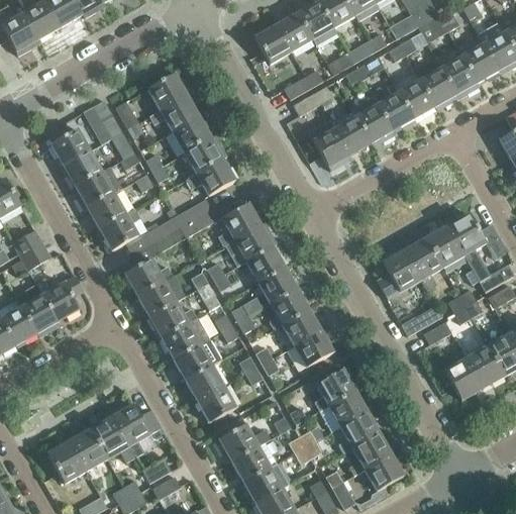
[(38,40),(61,27),(45,0),(23,13),(38,40)]
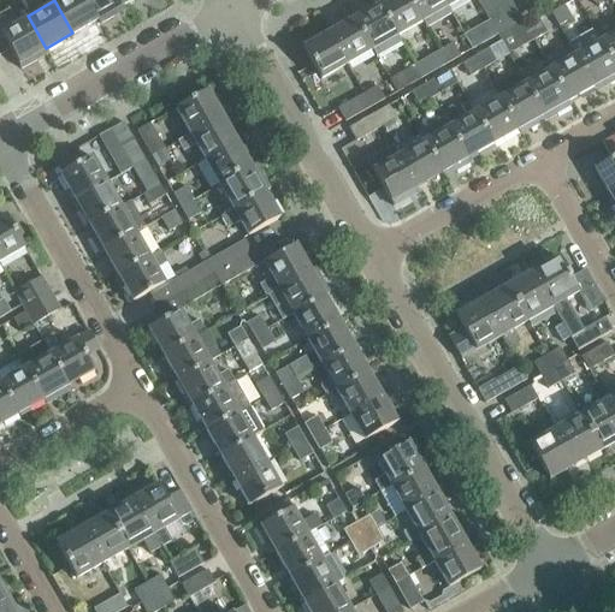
[(72,33),(99,18),(88,0),(54,0),(72,33)]
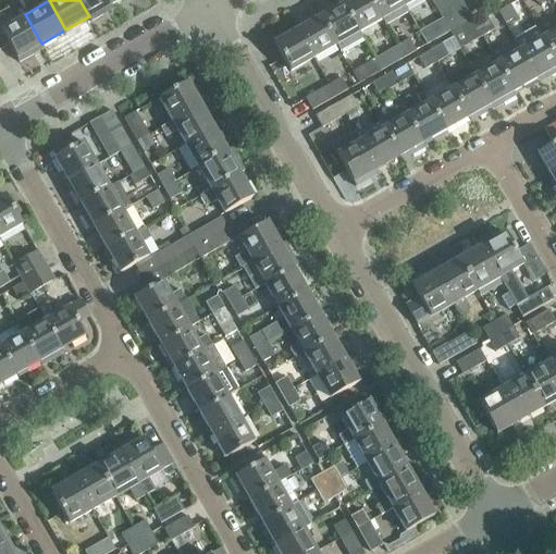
[(102,9),(112,3),(110,0),(79,0),(89,16),(91,20),(104,12),(102,9)]
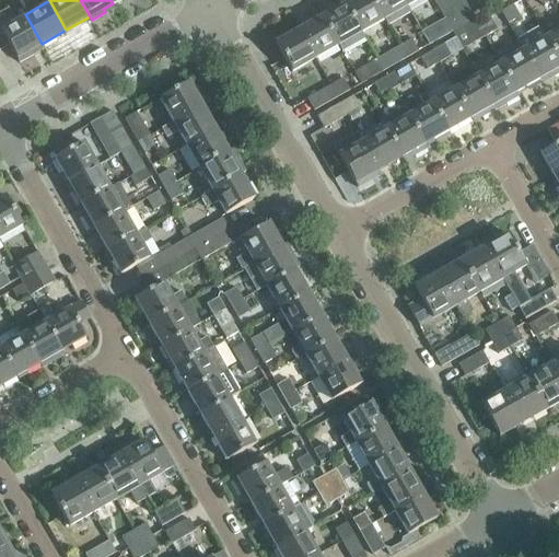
[(364,36),(361,30),(345,1),(344,0),(339,0),(329,6),(332,9),(322,14),(338,43),(341,49),(364,36)]
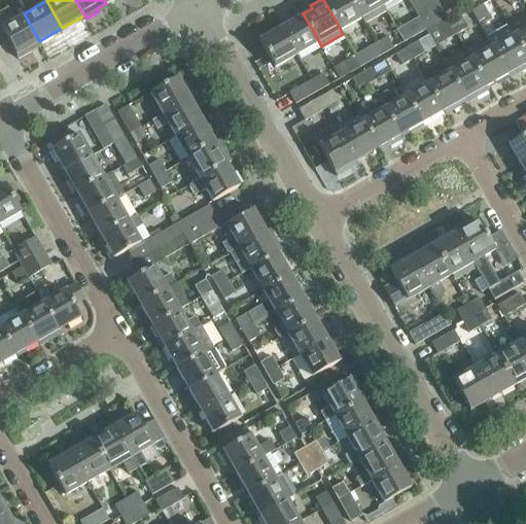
[(326,0),(324,1),(340,28),(361,16),(361,15),(352,0),(326,0)]
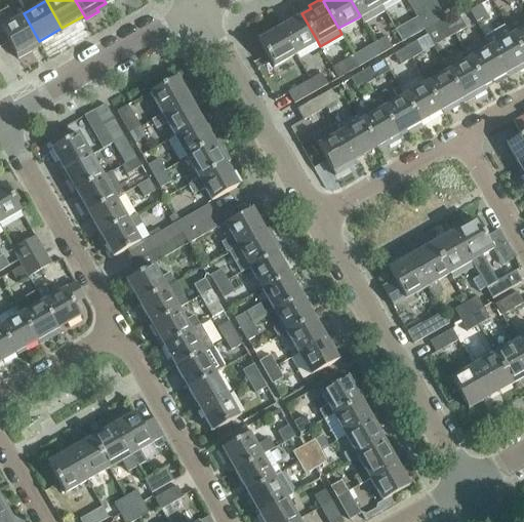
[(381,3),(379,0),(351,0),(360,15),(360,16),(363,22),(385,9),(381,4),(381,3)]
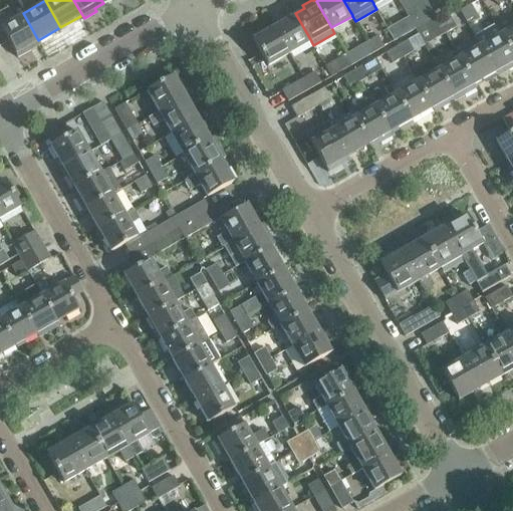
[(371,0),(373,3),(378,0),(400,0),(403,5),(409,15),(415,27),(426,21),(414,0),(371,0)]
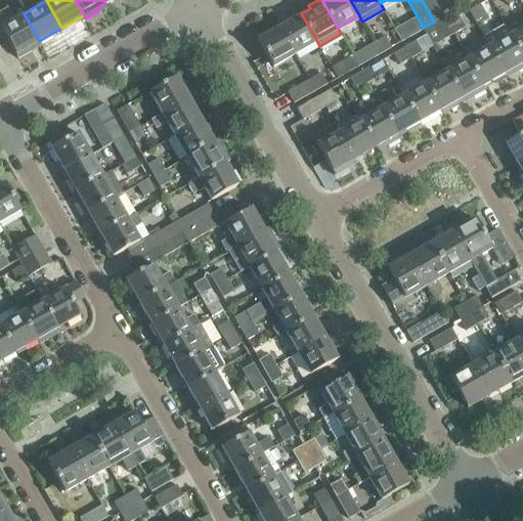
[(422,0),(434,22),(444,15),(435,0),(422,0)]
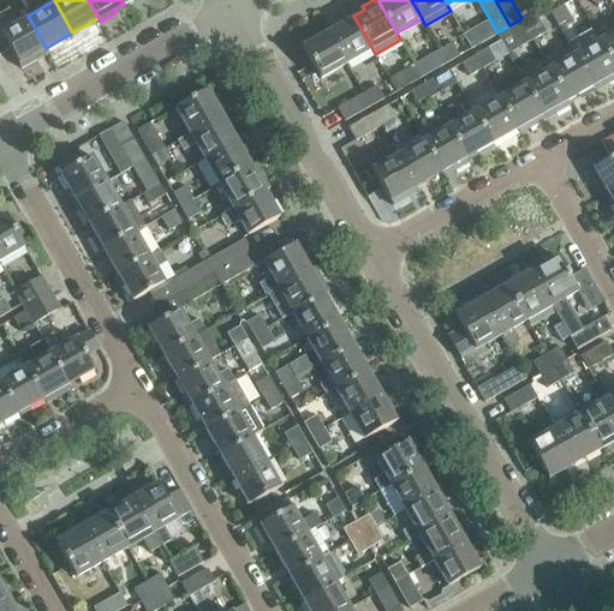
[(559,23),(572,16),(564,3),(552,10),(559,23)]
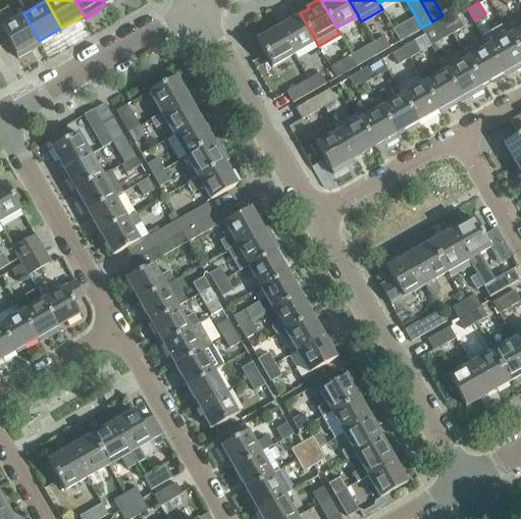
[(23,13),(1,26),(18,57),(33,49),(31,46),(39,41),(23,13)]
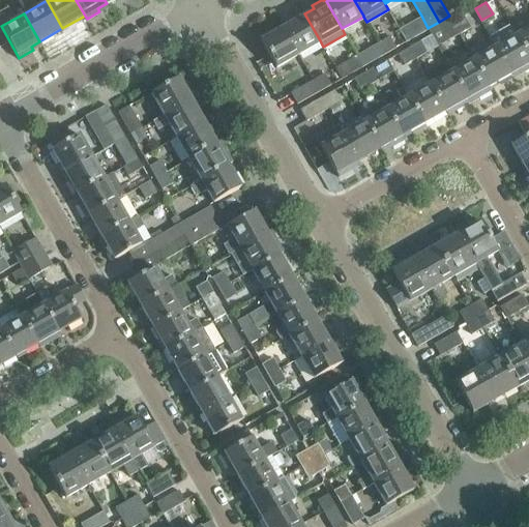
[(304,13),(283,26),(298,53),(320,40),(304,13)]
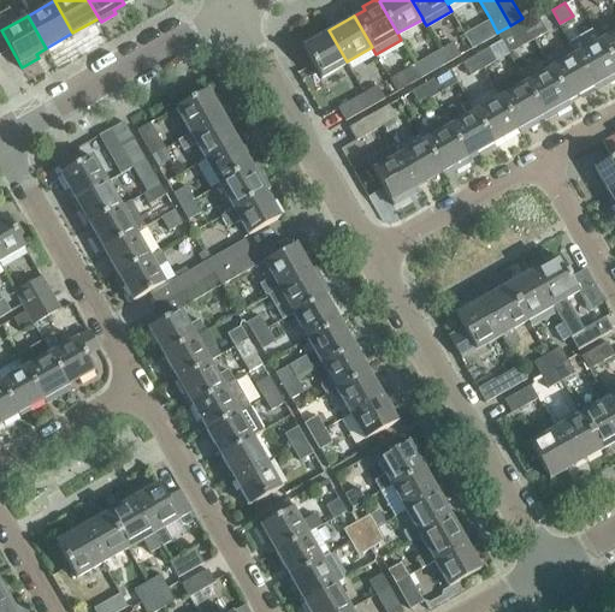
[(534,37),(548,30),(540,17),(527,24),(534,37)]
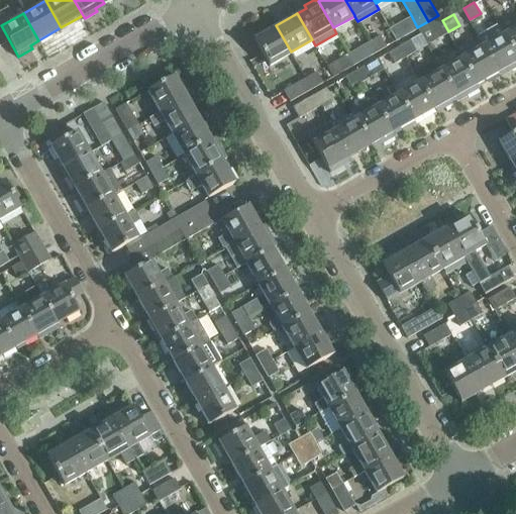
[(417,27),(411,15),(407,17),(413,29),(417,27)]
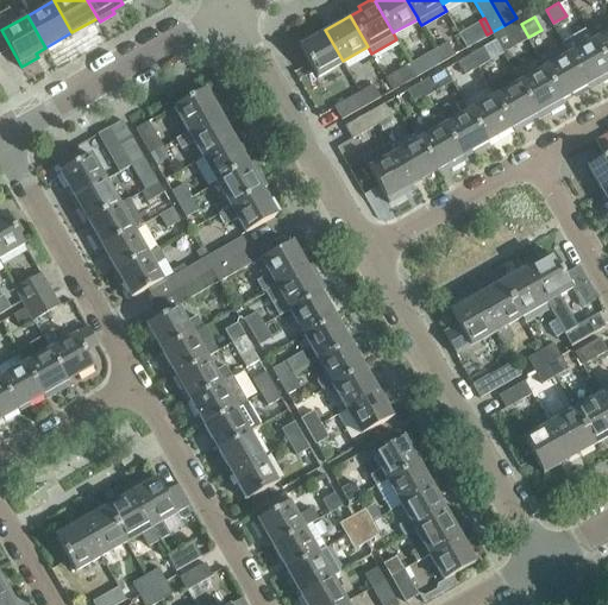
[(515,45),(528,37),(521,24),(508,31),(515,45)]
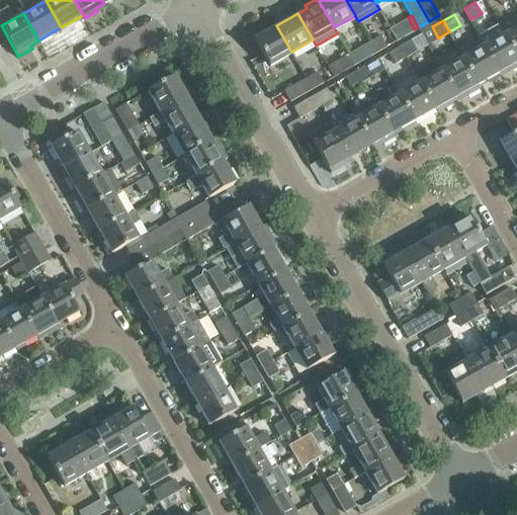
[(405,34),(399,22),(391,27),(397,39),(405,34)]
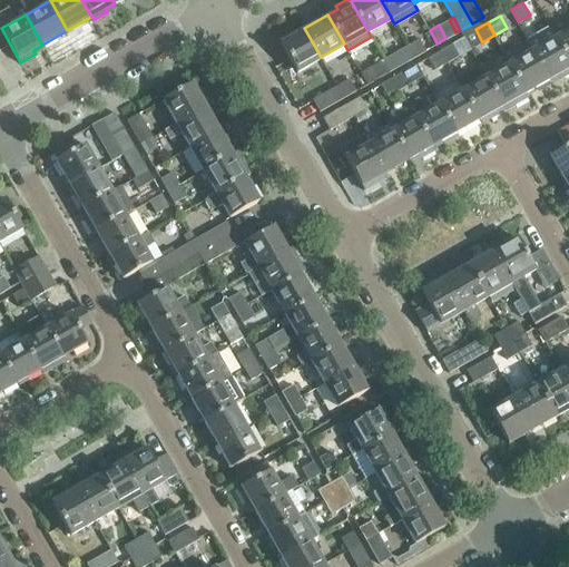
[(559,72),(562,76),(568,72),(568,57),(557,35),(556,36),(550,26),(527,39),(532,49),(533,48),(550,78),(559,72)]
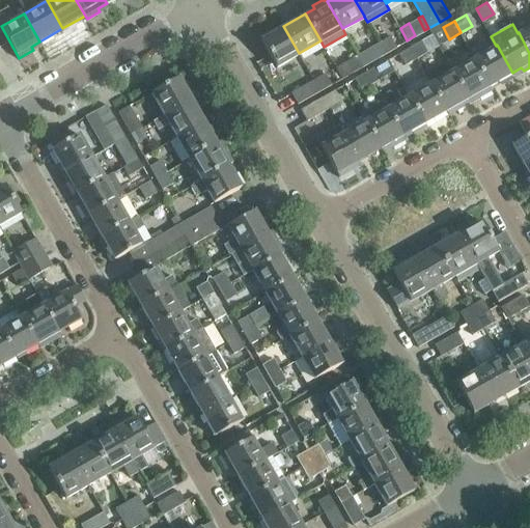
[(299,53),(283,26),(261,38),(277,65),(299,53)]
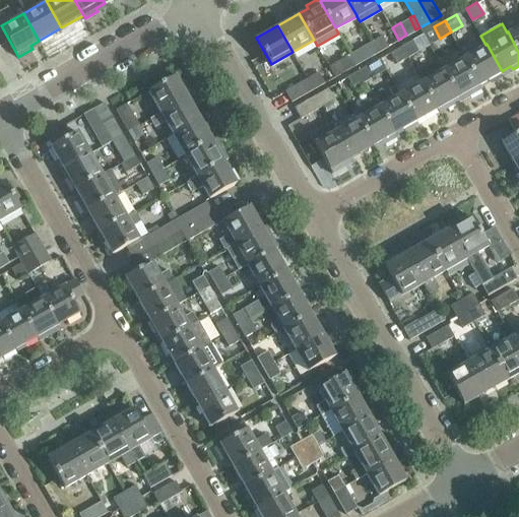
[(518,25),(508,31),(518,52),(518,25)]
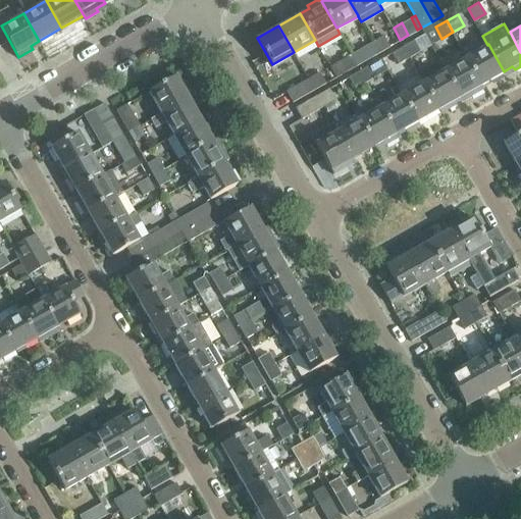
[(378,52),(389,45),(383,35),(372,41),(378,52)]
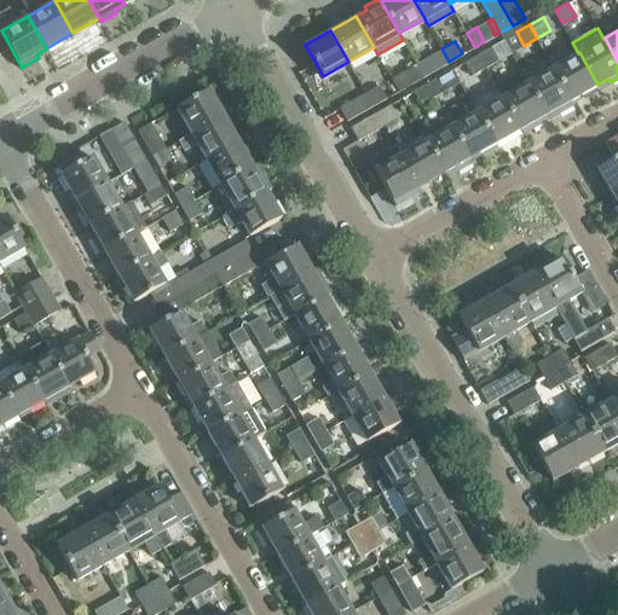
[(486,67),(500,59),(492,46),(479,53),(486,67)]
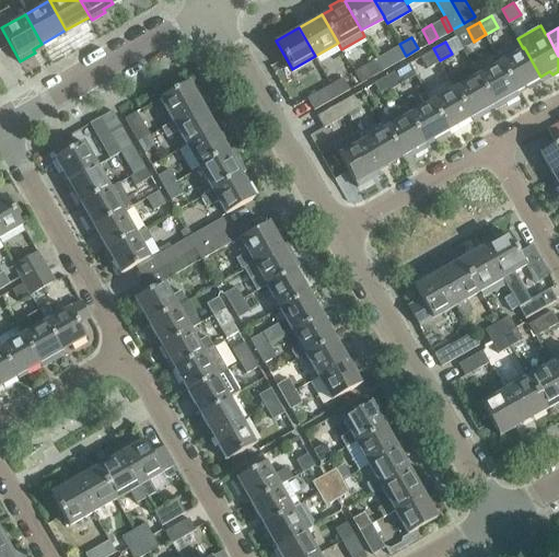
[(395,61),(406,56),(399,44),(388,50),(376,57),(383,69),(395,61)]
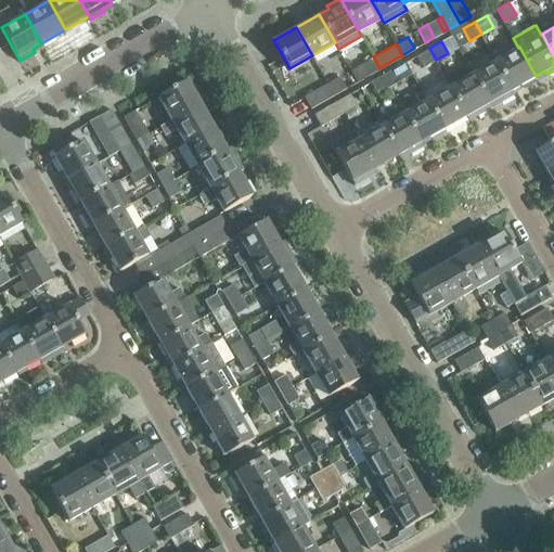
[(497,60),(513,89),(536,76),(519,47),(518,48),(497,60)]
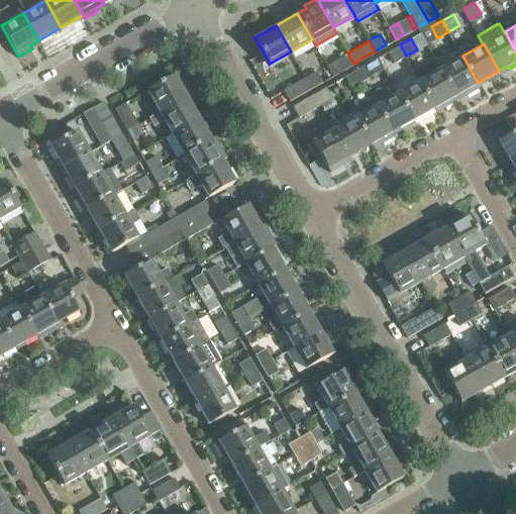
[(395,63),(406,56),(400,44),(389,50),(395,63)]
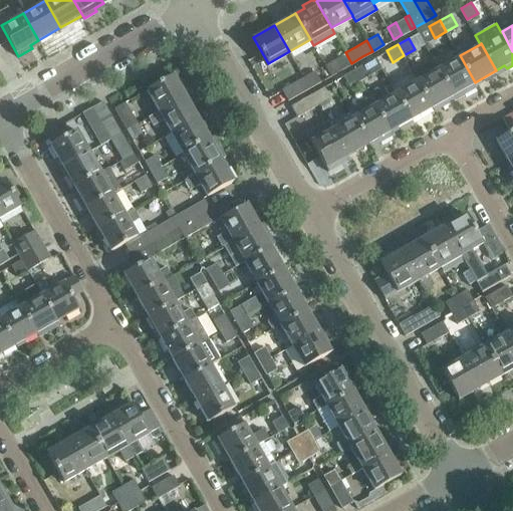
[(330,75),(351,63),(345,52),(324,64),(330,75)]
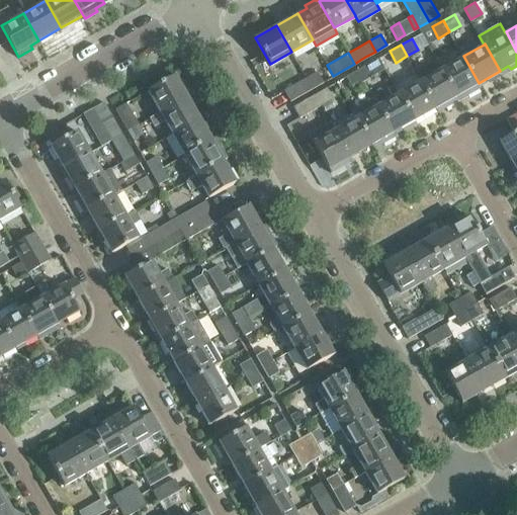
[(463,56),(442,68),(459,98),(460,98),(458,94),(465,90),(467,94),(480,87),(478,83),(479,83),(463,56)]
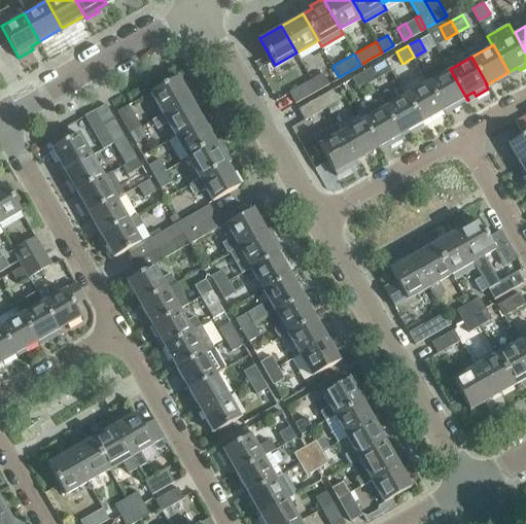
[(467,100),(450,69),(445,60),(422,73),(427,82),(428,81),(444,109),(451,104),(453,108),(467,100)]
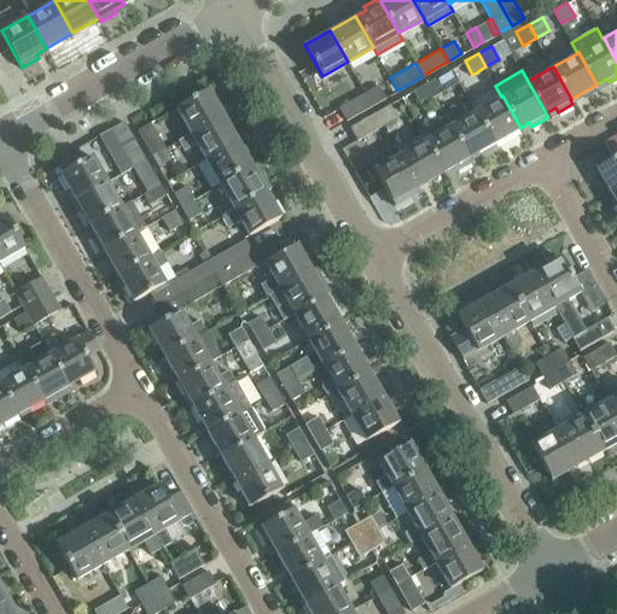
[(435,97),(448,88),(441,75),(428,82),(435,97)]
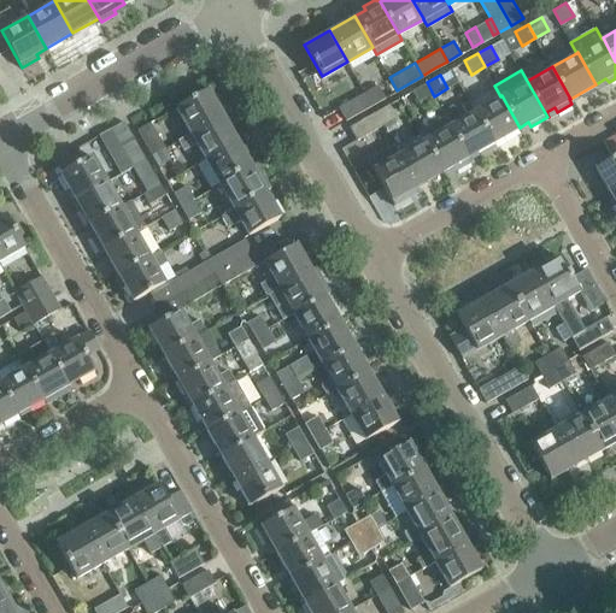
[(421,104),(434,96),(427,82),(412,89),(421,104)]
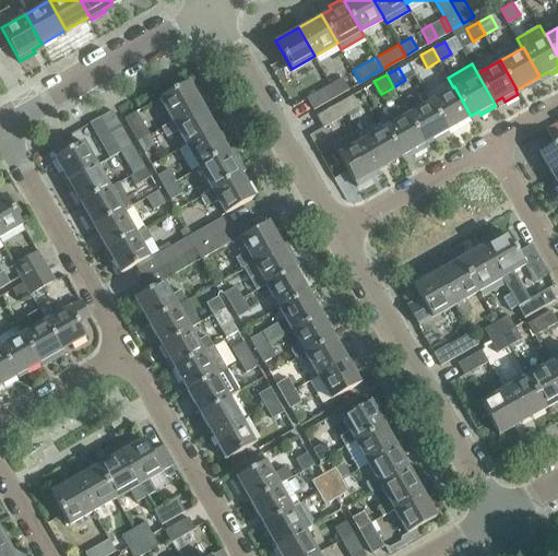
[(336,94),(349,87),(343,75),(330,83),(336,94)]
